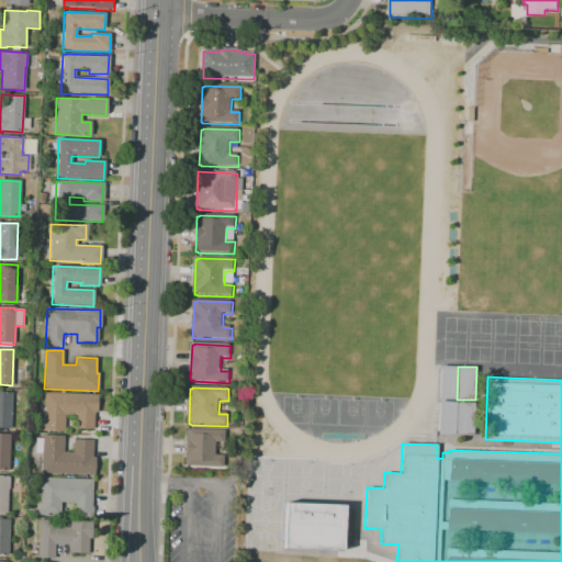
[(0,392),(12,393),(11,429),(0,428),(0,392)]
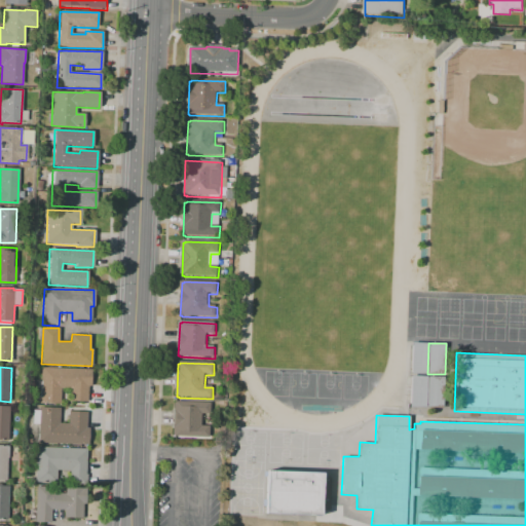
[(87,403),(69,402),(69,389),(62,389),(61,405),(39,404),(41,368),(91,370),(91,386),(88,386),(87,403)]
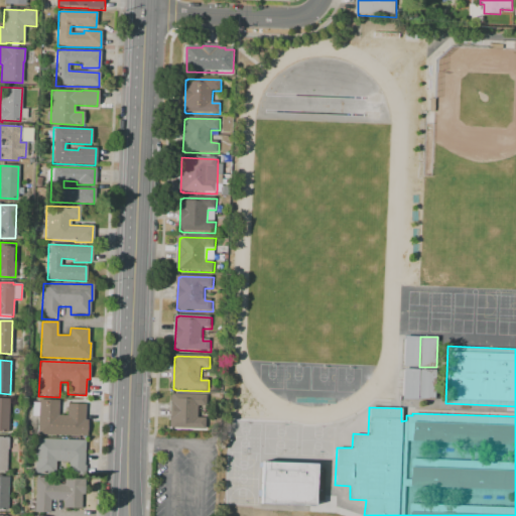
[(402,399),(402,369),(418,369),(417,400),(402,399)]
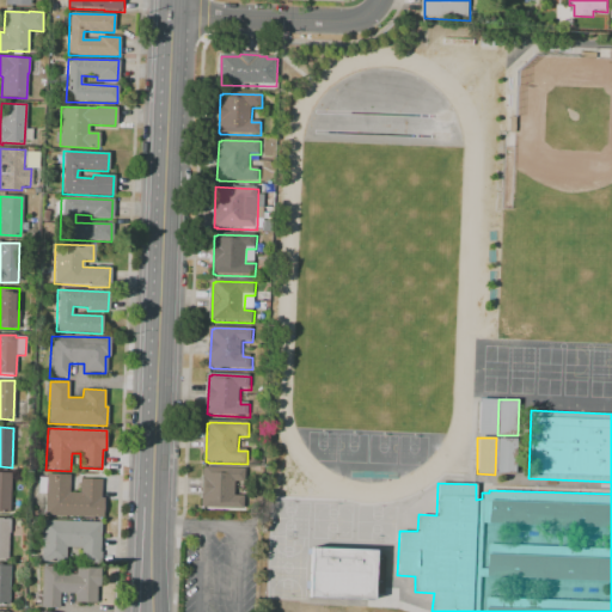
[(496,475),(497,439),(516,439),(515,475),(496,475)]
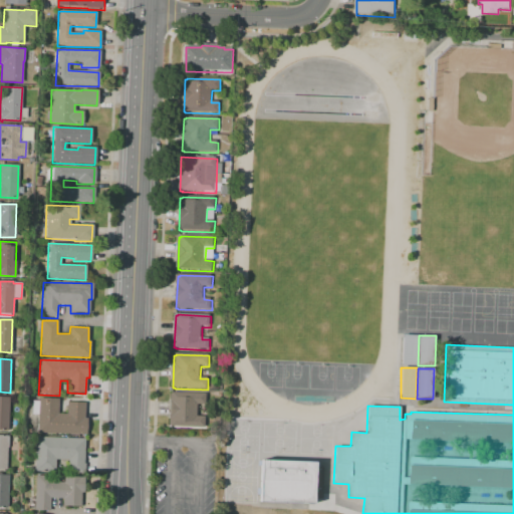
[(206,429),(173,428),(173,427),(171,427),(172,395),(174,395),(174,394),(208,395),(207,406),(199,406),(199,418),(207,418),(206,429)]
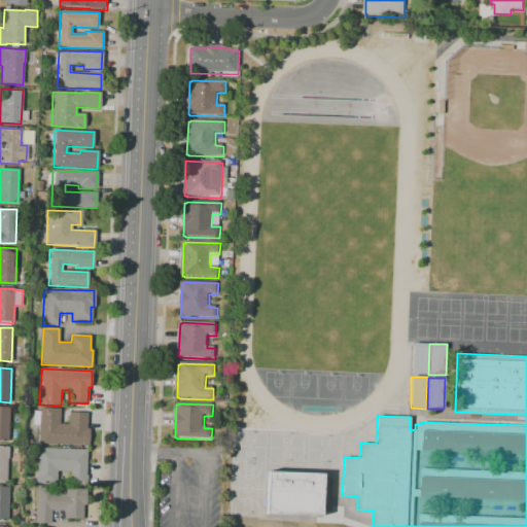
[(0,407),(9,408),(8,441),(0,440),(0,407)]
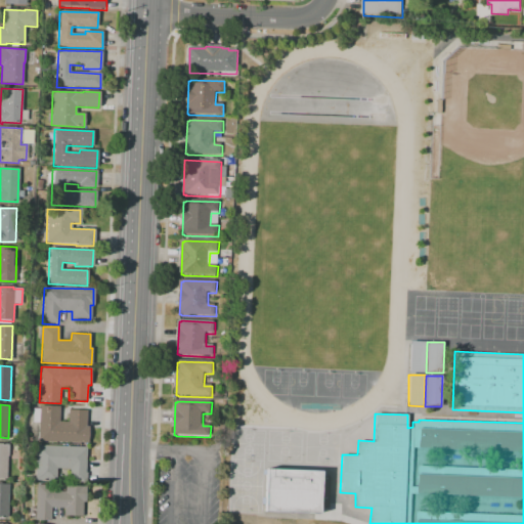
[(87,443),(38,441),(39,406),(59,407),(58,422),(68,423),(68,410),(86,411),(86,427),(88,427),(87,443)]
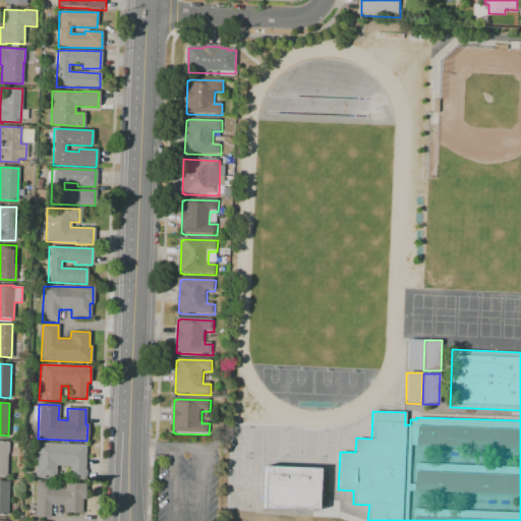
[(0,441),(8,442),(8,454),(7,454),(6,476),(0,475),(0,441)]
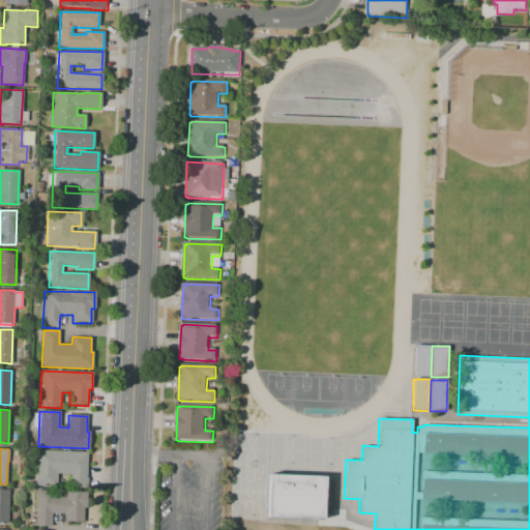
[(69,488),(69,475),(57,474),(56,488),(34,487),(35,450),(87,452),(86,478),(87,478),(87,489),(69,488)]
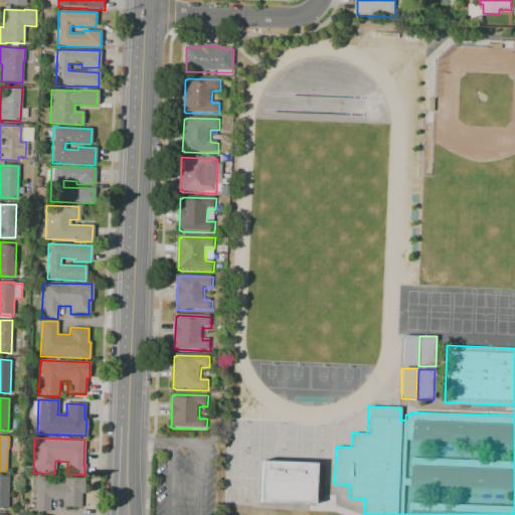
[(316,463),(316,469),(324,469),(322,502),(314,501),(314,505),(260,503),(262,461),(316,463)]
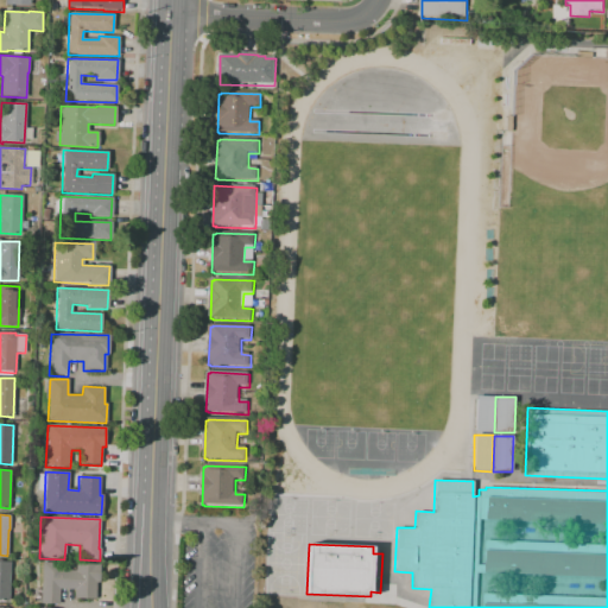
[(0,562),(10,562),(8,601),(0,600),(0,562)]
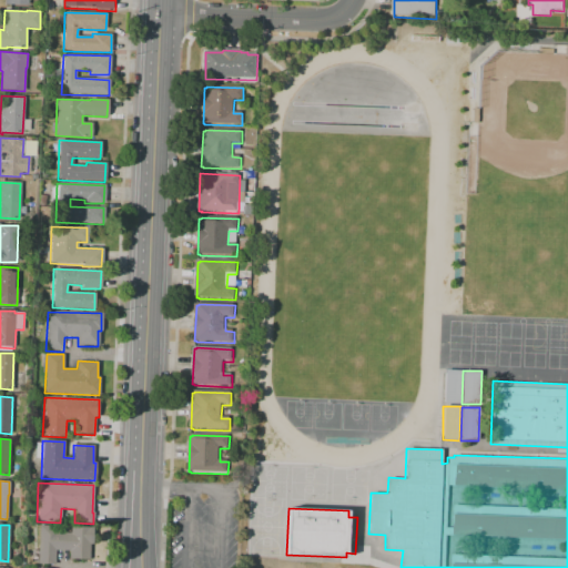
[(89,560),(69,559),(69,551),(54,550),(54,565),(38,564),(39,526),(58,527),(58,533),(70,534),(70,527),(92,527),(92,545),(89,545),(89,560)]
